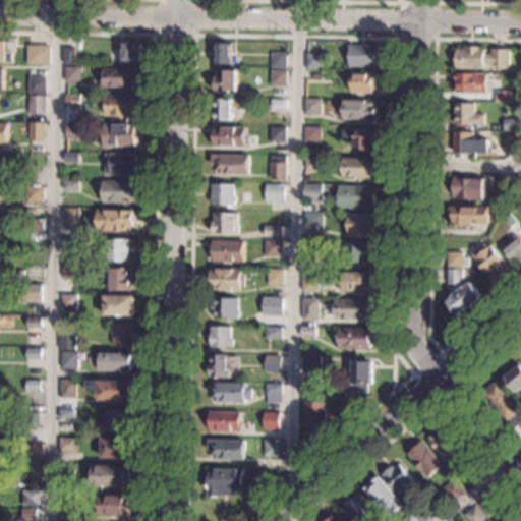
[(14,52),(12,52),(11,62),(0,62),(0,41),(14,42),(14,52)]
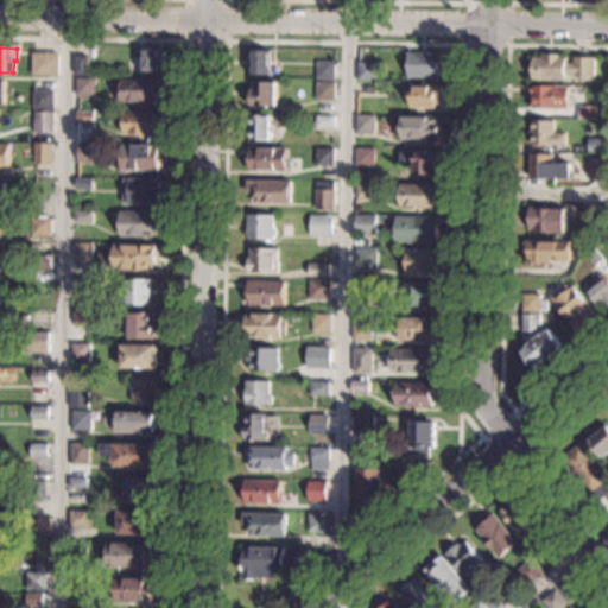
[(268,75),(251,75),(251,50),(268,50),(268,75)]
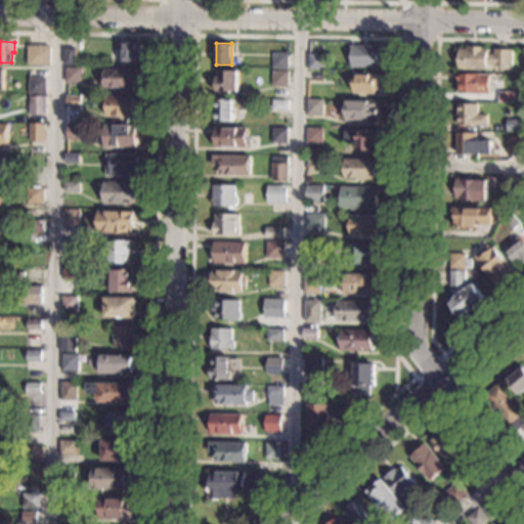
[(137,63),(123,63),(123,44),(137,44),(137,63)]
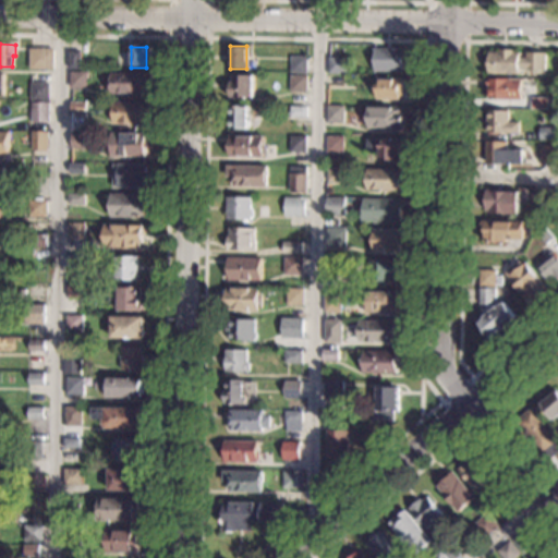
[(404,61),(401,61),(401,72),(373,71),(374,48),(404,49),(404,61)]
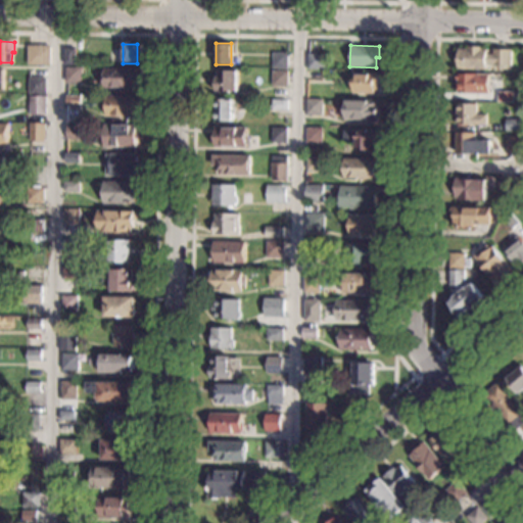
[(50,65),(27,65),(28,46),(50,47),(50,65)]
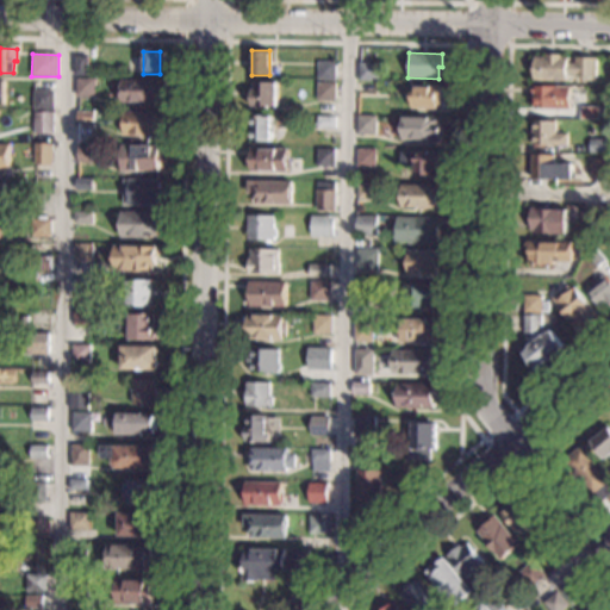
[(561,57),(568,57),(567,63),(574,63),(574,57),(596,57),(595,78),(573,78),(573,75),(567,75),(567,81),(531,81),(531,56),(545,57),(545,55),(561,55),(561,57)]
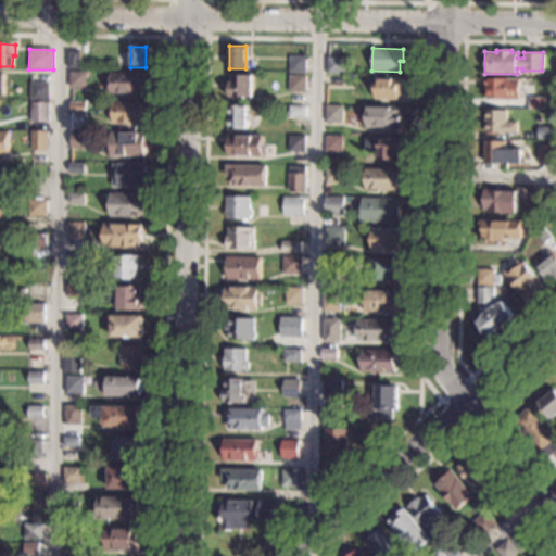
[(79,70),(66,70),(67,51),(80,52),(79,70)]
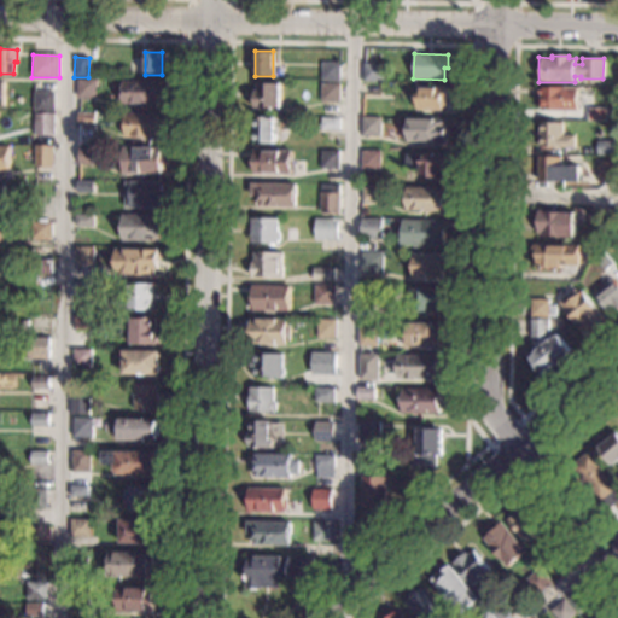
[(339,63),(339,81),(321,81),(321,63),(339,63)]
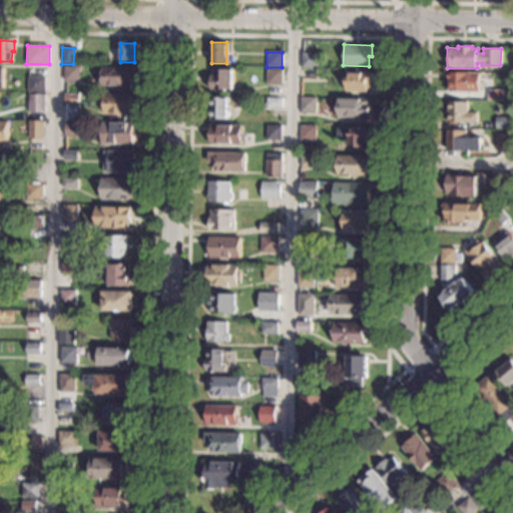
[(318,68),(302,67),(302,52),(318,52),(318,68)]
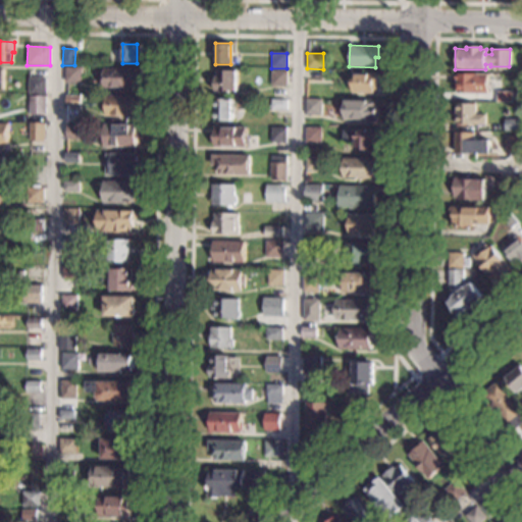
[(81,83),(65,83),(65,67),(81,67),(81,83)]
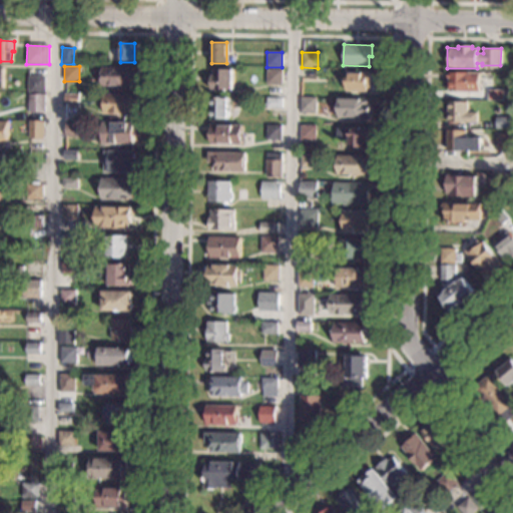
[(133,86),(100,87),(100,69),(133,68),(133,86)]
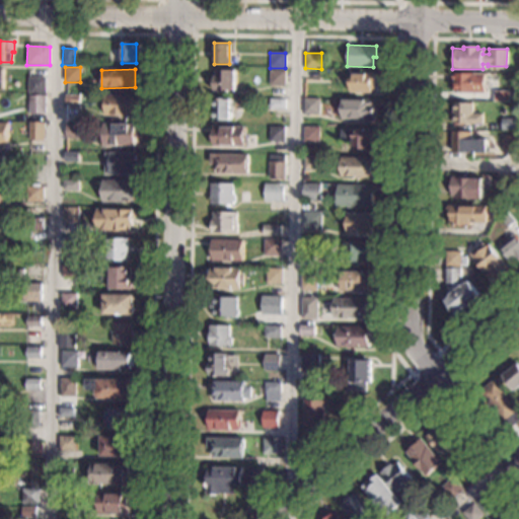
[(235,90),(214,89),(214,76),(215,76),(215,70),(235,70),(235,90)]
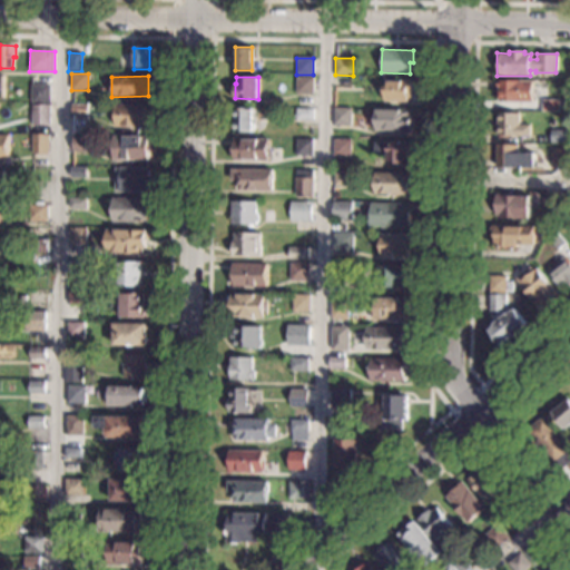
[(313,95),(296,95),(296,77),(313,78),(313,95)]
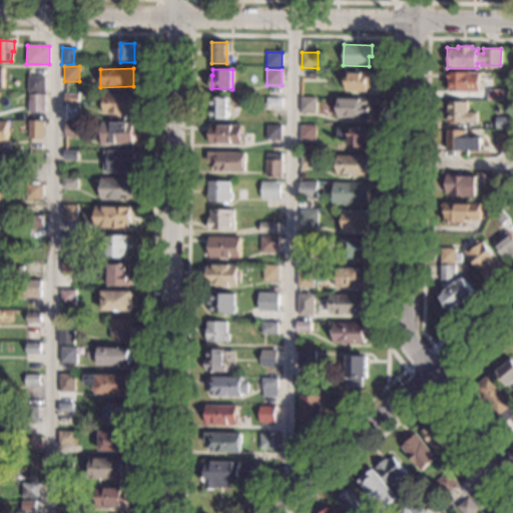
[(314,78),(301,78),(301,69),(314,69),(314,78)]
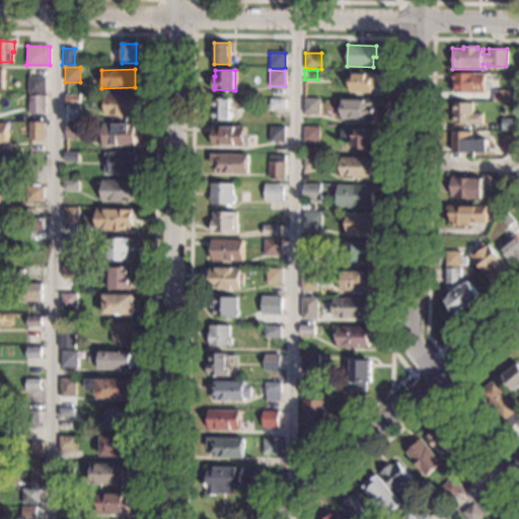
[(374,78),(371,78),(371,92),(350,91),(350,72),(374,72),(374,78)]
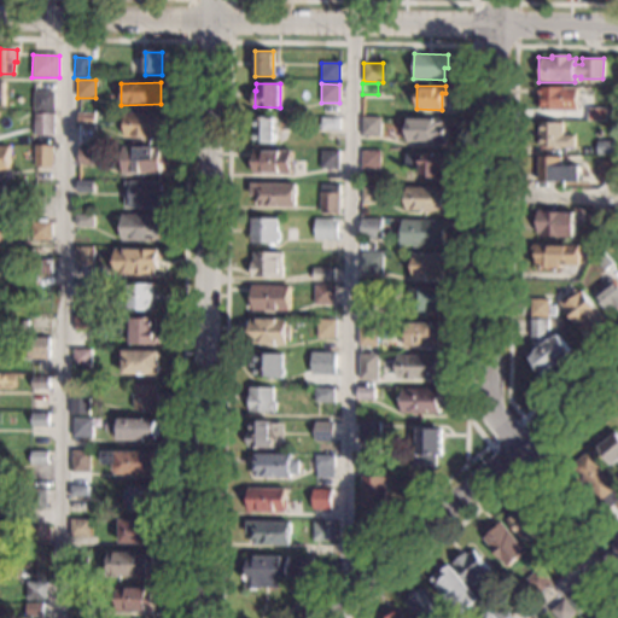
[(577,110),(540,110),(540,88),(578,88),(577,110)]
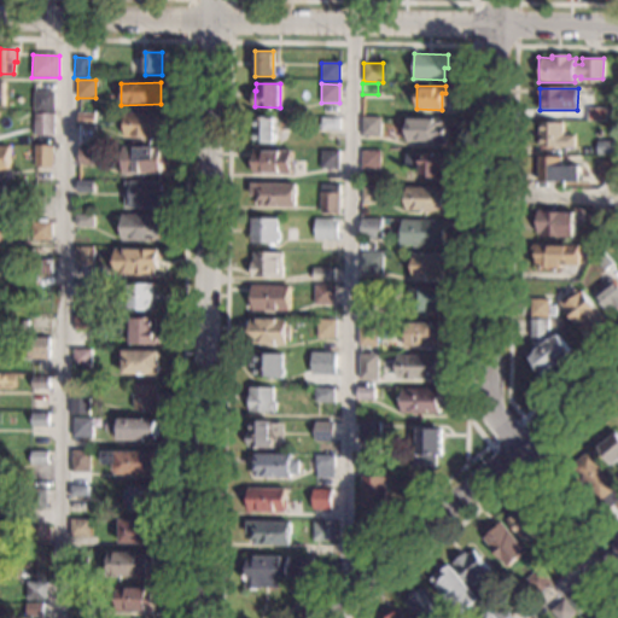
[(53,111),(34,111),(34,93),(53,93),(53,111)]
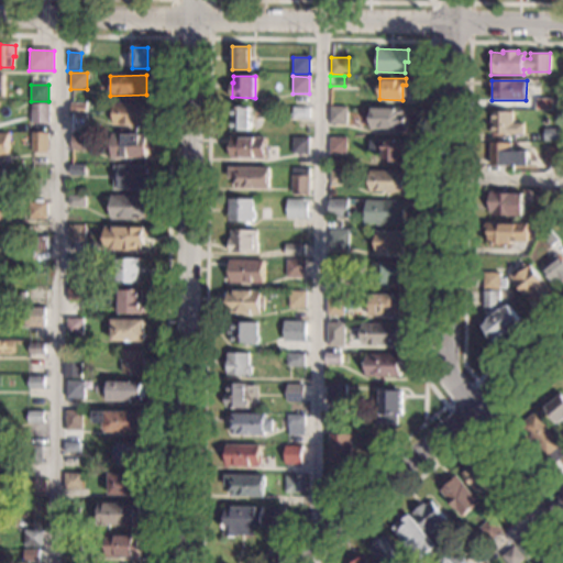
[(552,110),(536,110),(536,99),(552,99),(552,110)]
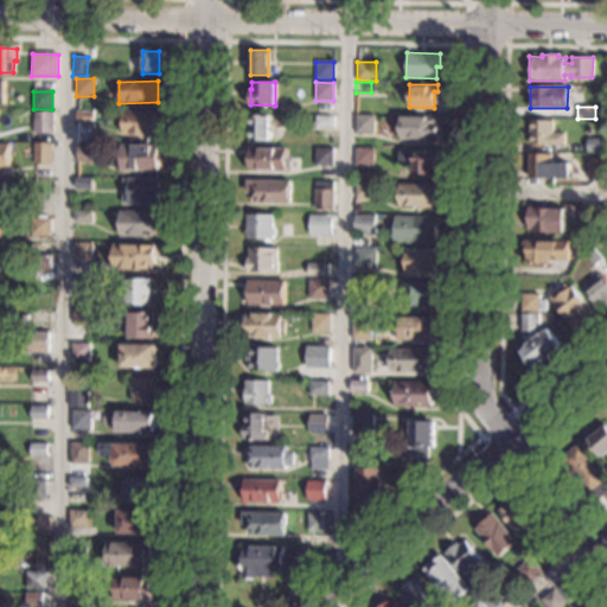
[(94,112),(93,123),(76,123),(76,110),(94,112)]
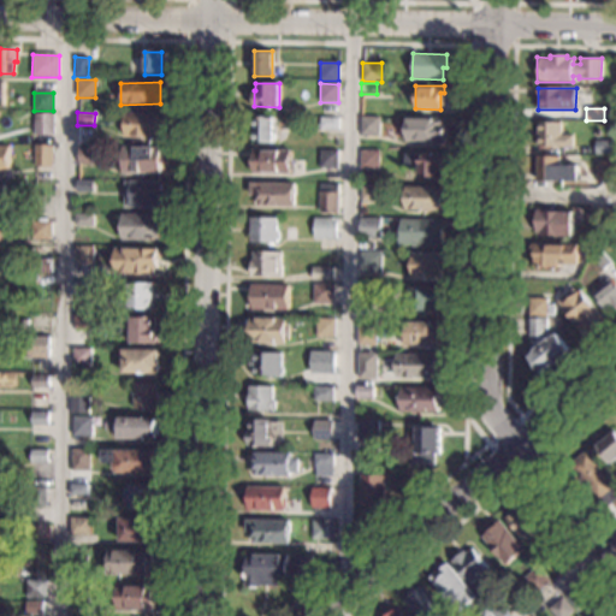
[(54,136),(34,135),(34,113),(54,113),(54,136)]
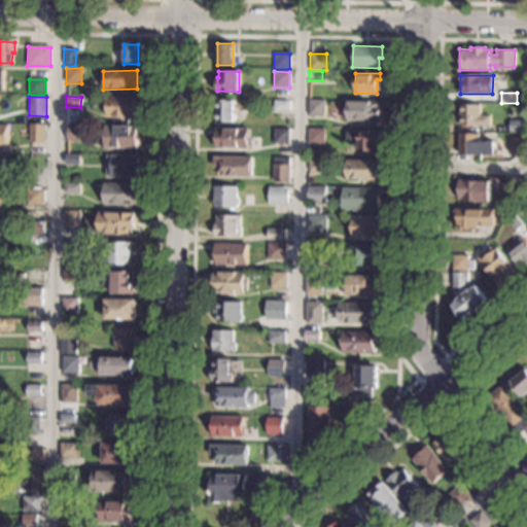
[(137,117),(107,117),(108,97),(137,98),(137,117)]
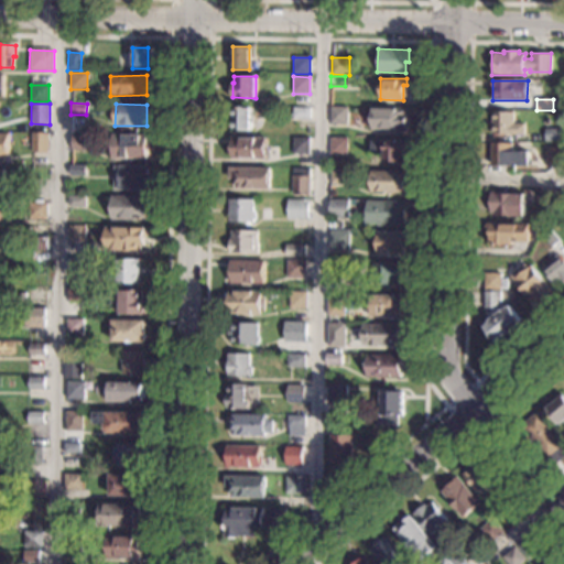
[(251,131),(230,131),(231,107),(251,107),(251,131)]
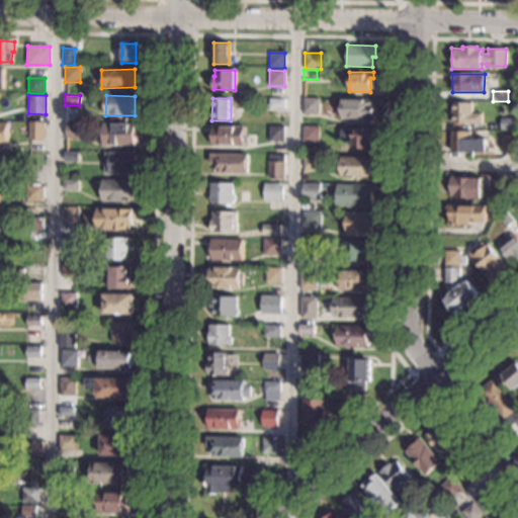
[(318,114),(303,114),(303,98),(318,98),(318,114)]
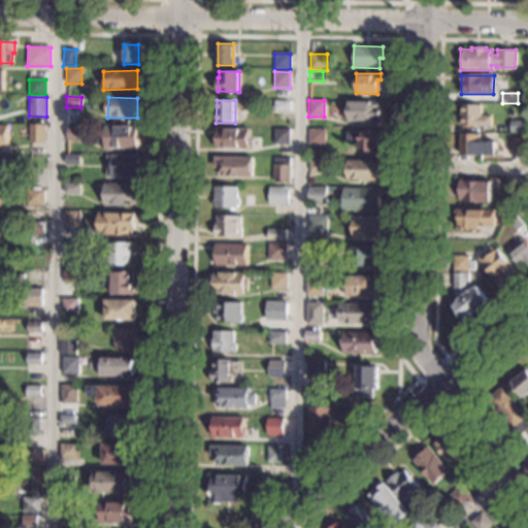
[(381,105),(383,105),(383,120),(380,120),(380,122),(377,124),(373,124),(370,122),(347,122),(347,100),(381,101),(381,105)]
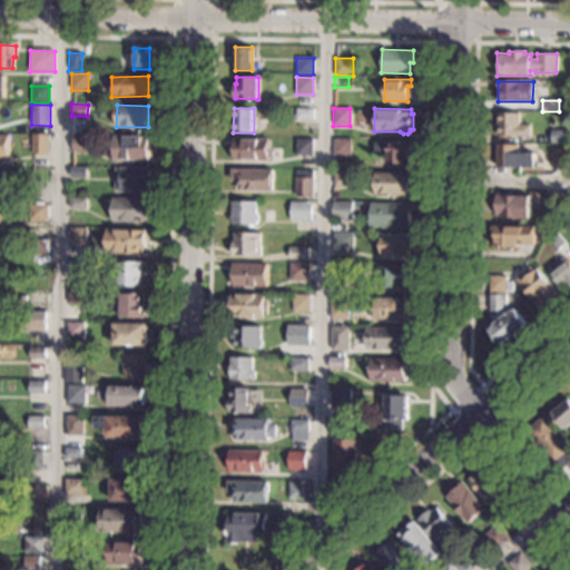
[(313,119),(296,119),(296,109),(313,109),(313,119)]
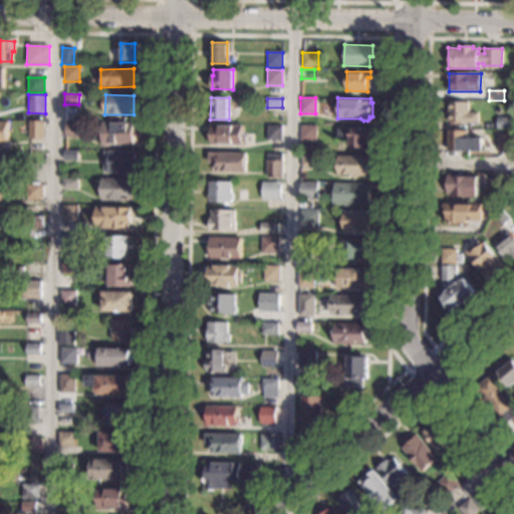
[(468,112),(478,112),(478,122),(448,122),(448,102),(468,102),(468,112)]
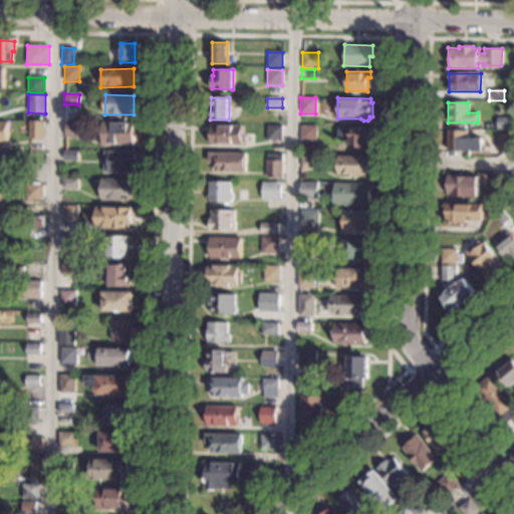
[(513,129),(497,129),(497,117),(513,117),(513,129)]
